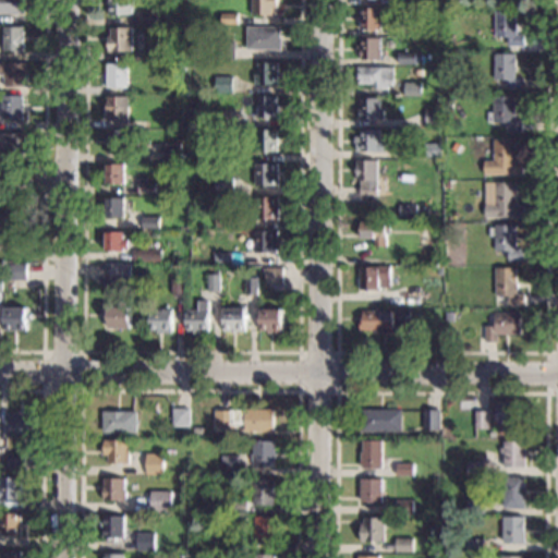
[(23,0),(23,14),(0,14),(0,0),(23,0)]
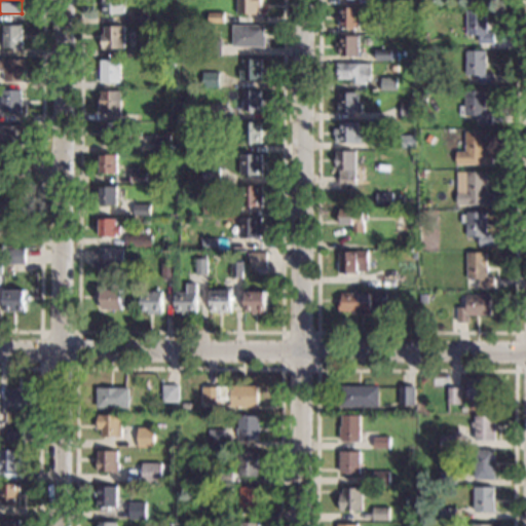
[(124,0),(124,13),(103,13),(103,0),(124,0)]
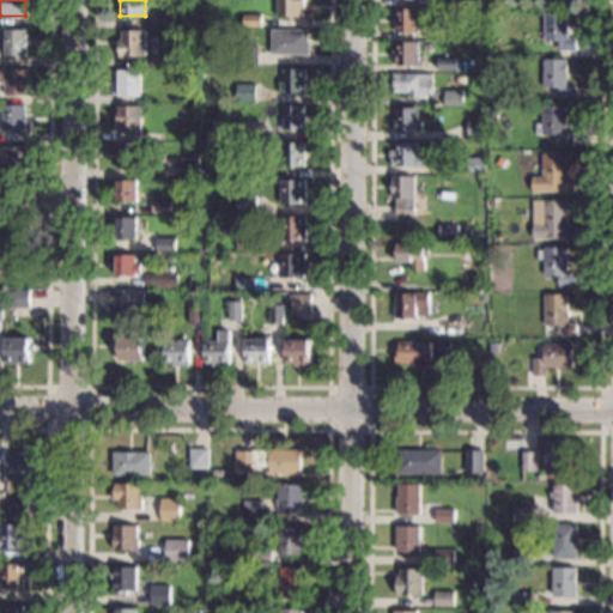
[(304,0),(304,8),(302,8),(302,17),(278,17),(278,0),(304,0)]
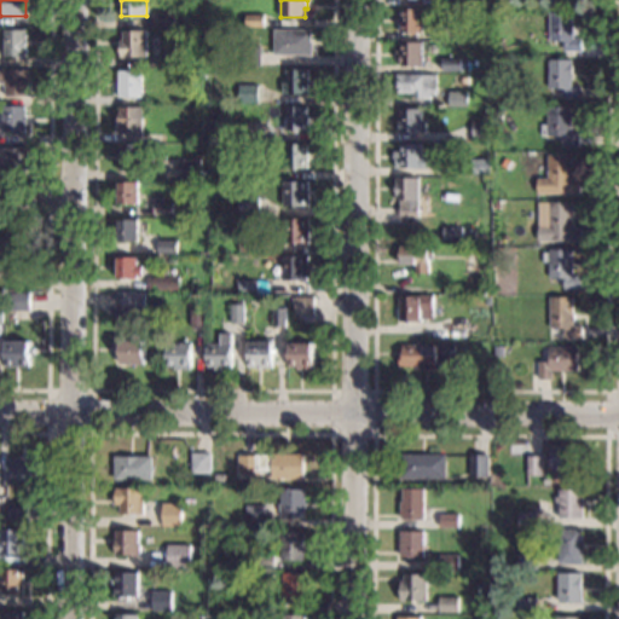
[(421,10),(421,33),(399,33),(400,9),(421,10)]
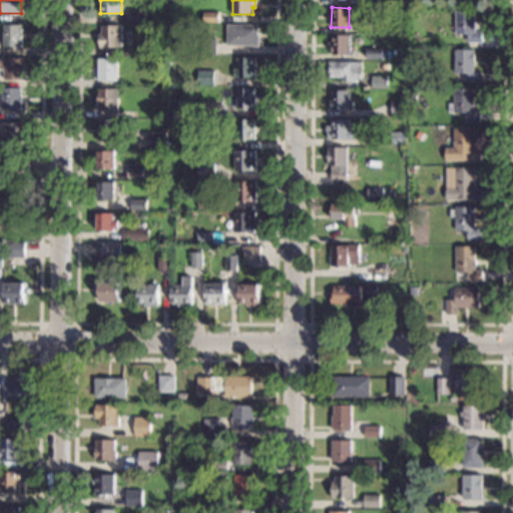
[(144,22),(128,23),(128,10),(144,10),(144,22)]
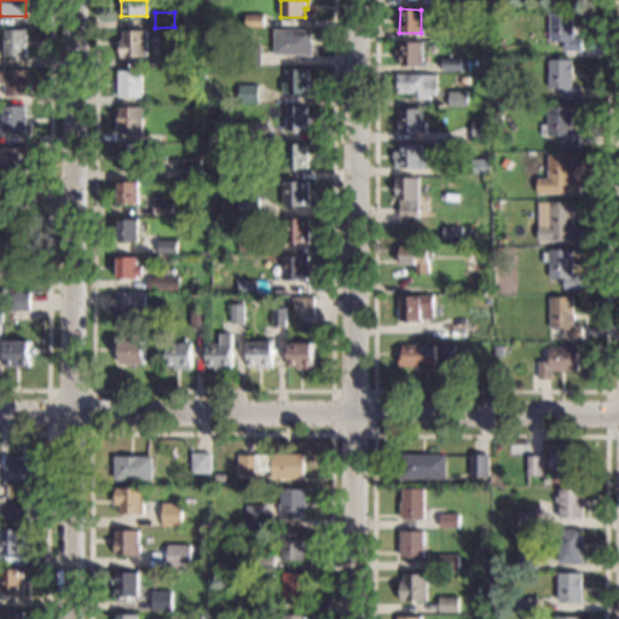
[(573,38),(580,38),(580,51),(563,51),(563,41),(549,41),(549,12),(573,12),(573,38)]
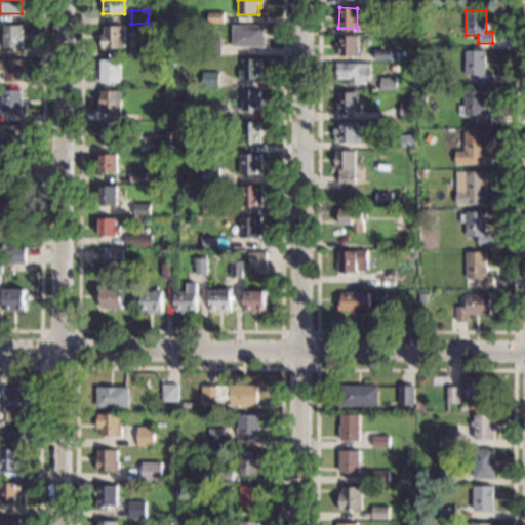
[(223,24),(208,23),(208,12),(223,12),(223,24)]
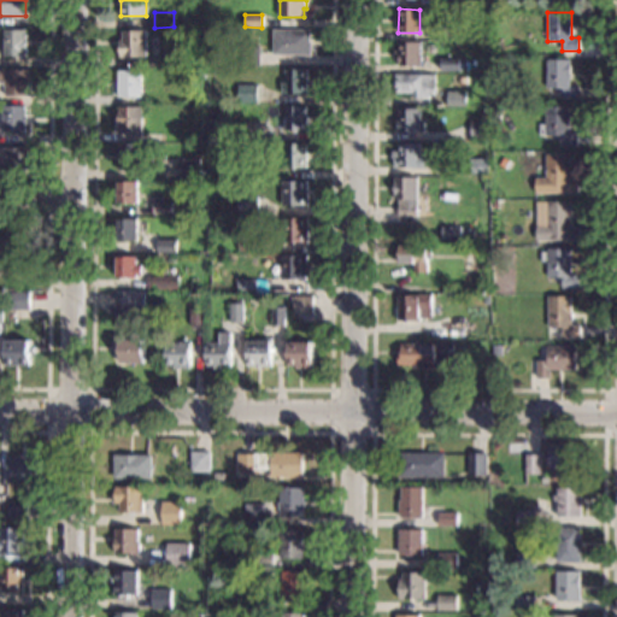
[(310,41),(311,41),(311,54),(272,54),(272,29),(310,30),(310,41)]
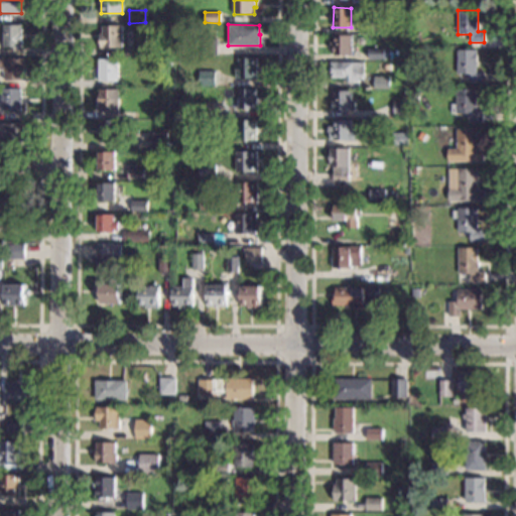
[(21,32),(22,32),(22,46),(3,46),(3,25),(21,25),(21,32)]
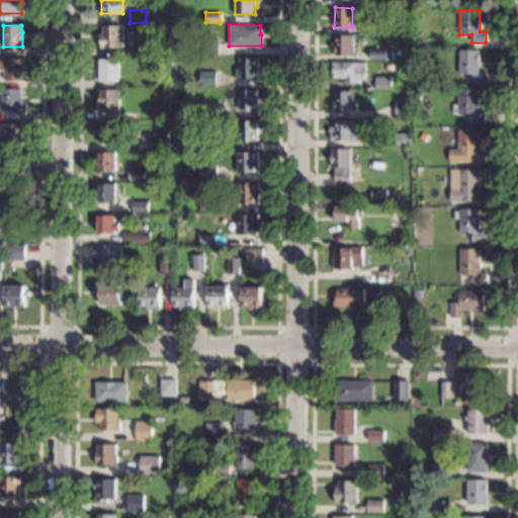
[(122,48),(100,48),(100,32),(102,32),(102,25),(122,25),(122,48)]
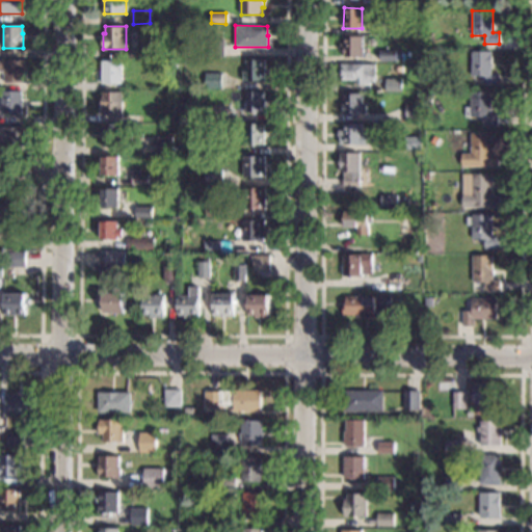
[(362,47),(363,47),(363,57),(343,56),(344,35),(362,36),(362,47)]
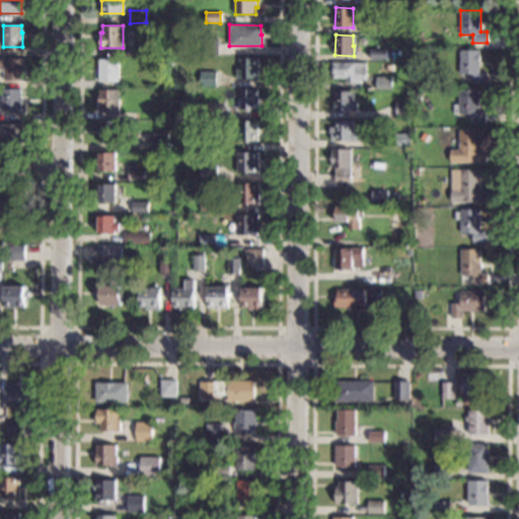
[(218,55),(201,55),(201,39),(218,39),(218,55)]
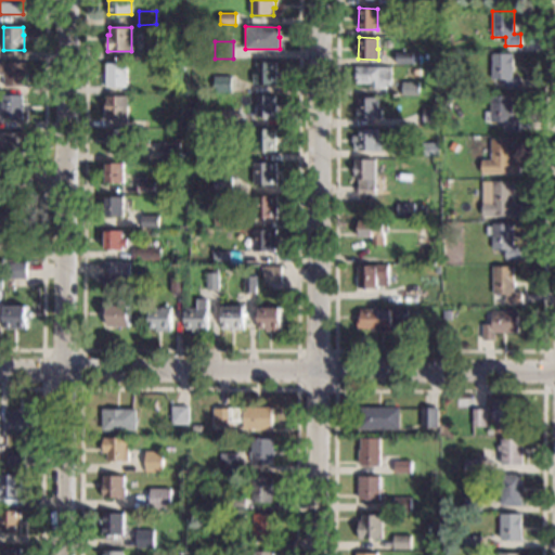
[(166,60),(149,60),(149,48),(166,48),(166,60)]
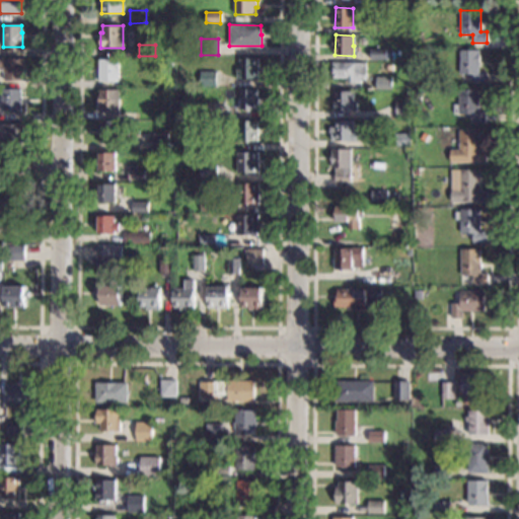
[(386,49),(385,60),(372,59),(370,59),(371,48),(386,49)]
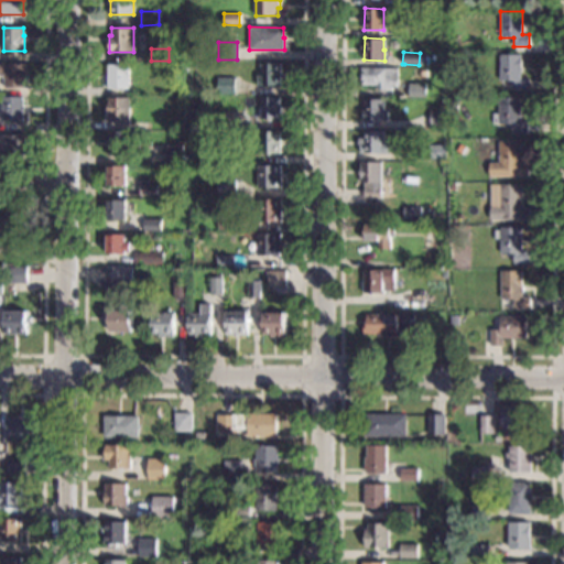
[(520,78),(528,78),(528,90),(512,89),(512,80),(499,80),(499,54),(521,55),(520,78)]
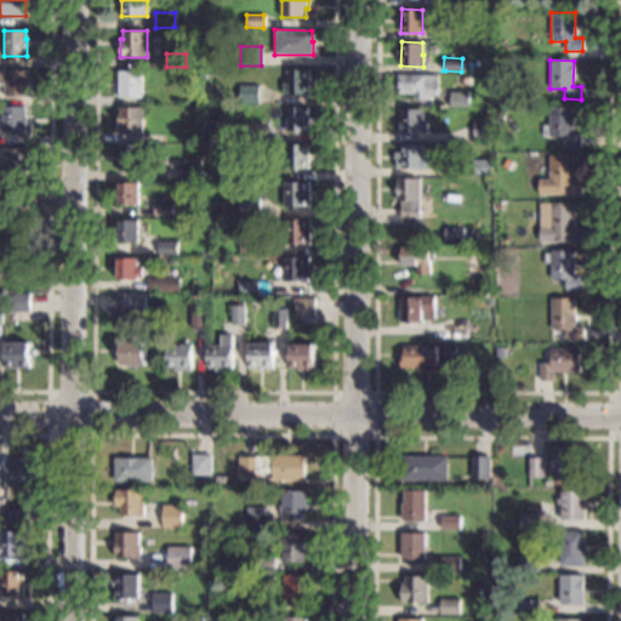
[(308,95),(283,93),(283,83),(288,83),(288,69),(309,69),(308,95)]
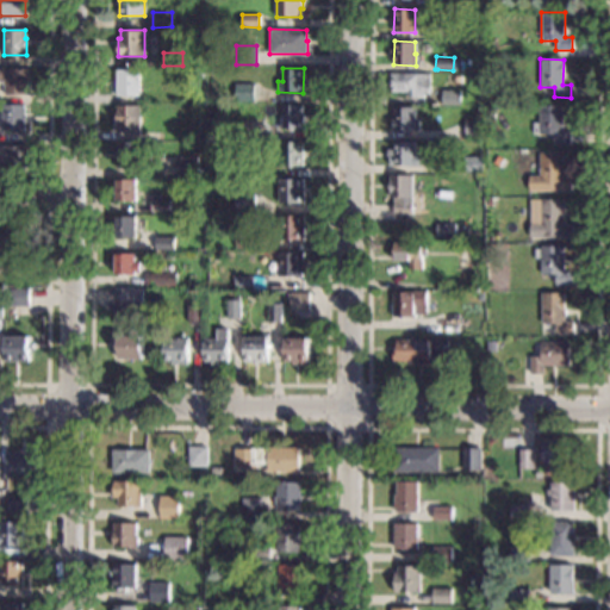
[(27,94),(5,94),(5,81),(0,81),(0,69),(27,69),(27,94)]
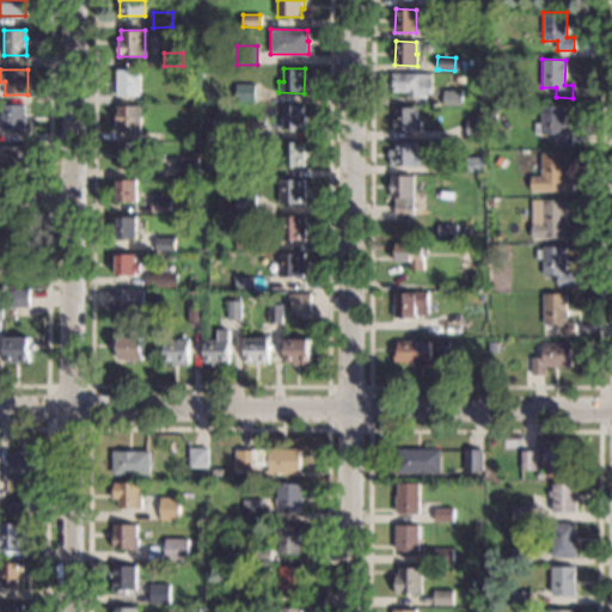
[(139,96),(116,96),(116,69),(139,69),(139,96)]
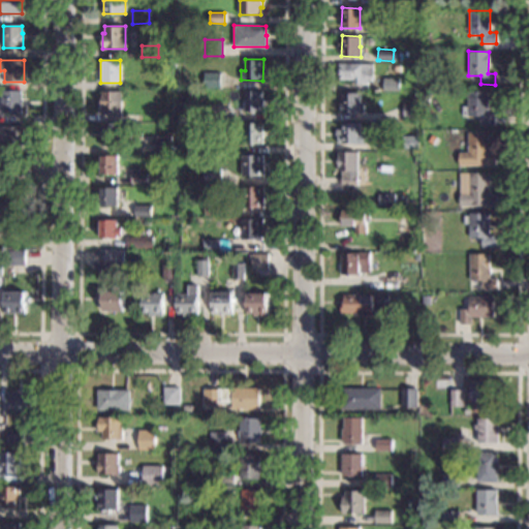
[(373,76),(371,76),(371,81),(366,81),(366,85),(352,85),(352,80),(338,80),(338,63),(373,63),(373,76)]
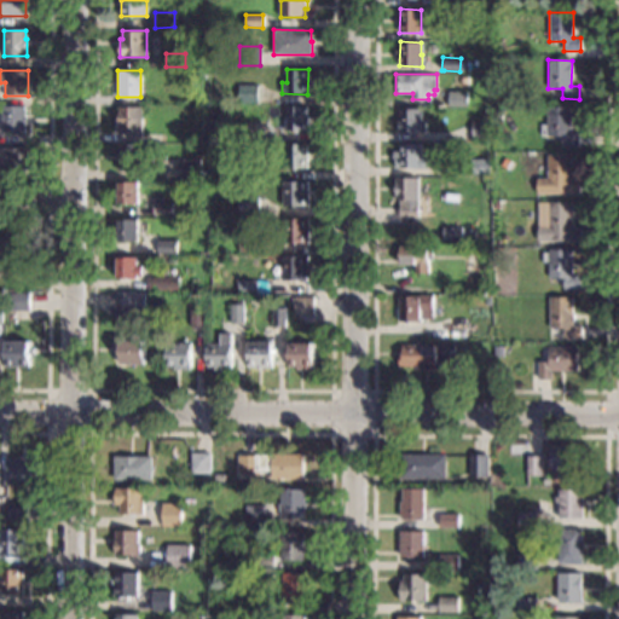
[(256,103),(238,103),(238,85),(256,86),(256,103)]
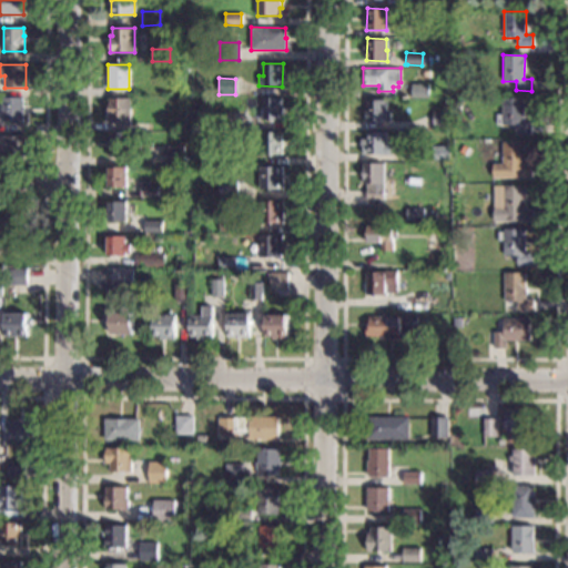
[(428,98),(412,98),(412,84),(414,84),(414,78),(428,78),(428,98)]
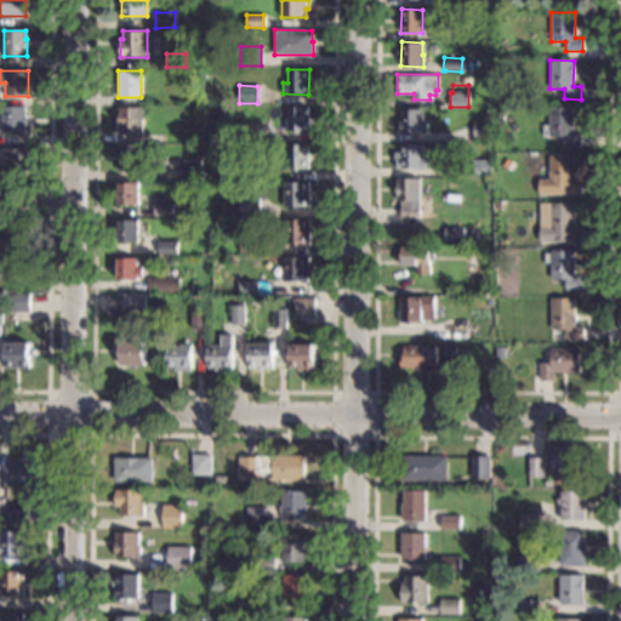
[(26,117),(27,117),(26,124),(24,124),(24,132),(3,132),(3,106),(26,107),(26,117)]
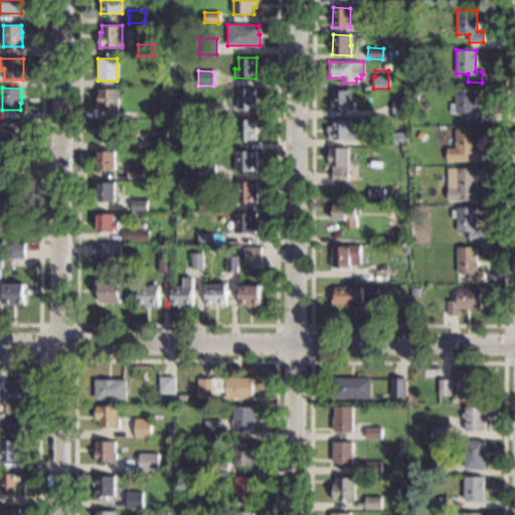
[(255,109),(237,109),(237,89),(255,89),(255,109)]
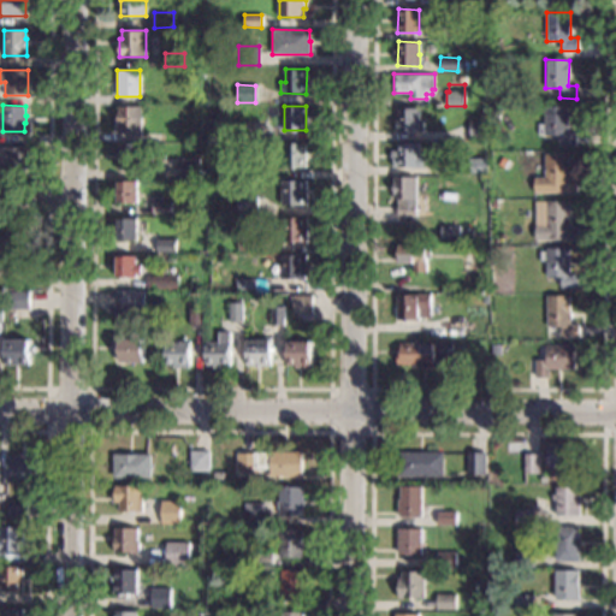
[(142,135),(118,135),(118,107),(142,107),(142,135)]
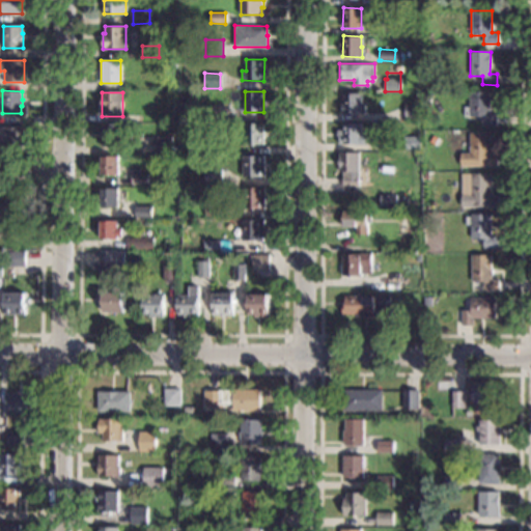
[(488,114),(496,114),(496,124),(481,124),(481,116),(463,116),(463,107),(469,107),(469,92),(488,92),(488,114)]
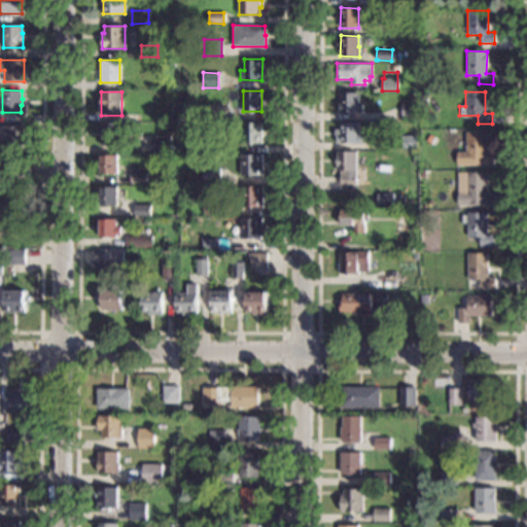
[(358,103),(360,103),(360,113),(340,113),(341,93),(358,93),(358,103)]
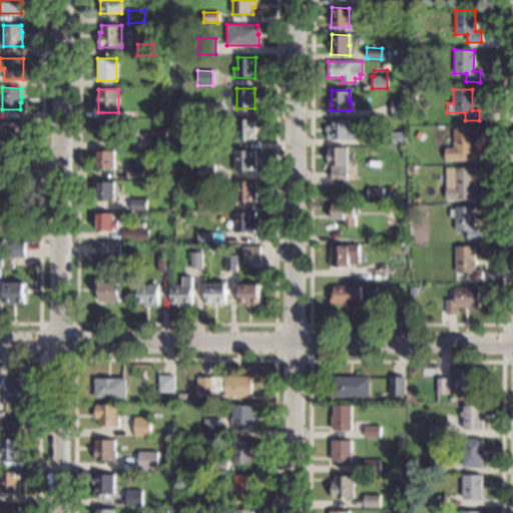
[(218,116),(203,116),(203,100),(219,100),(218,116)]
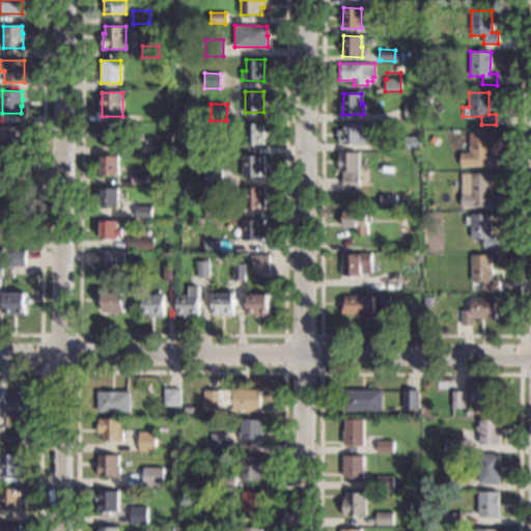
[(420,120),(404,119),(404,104),(420,105),(420,120)]
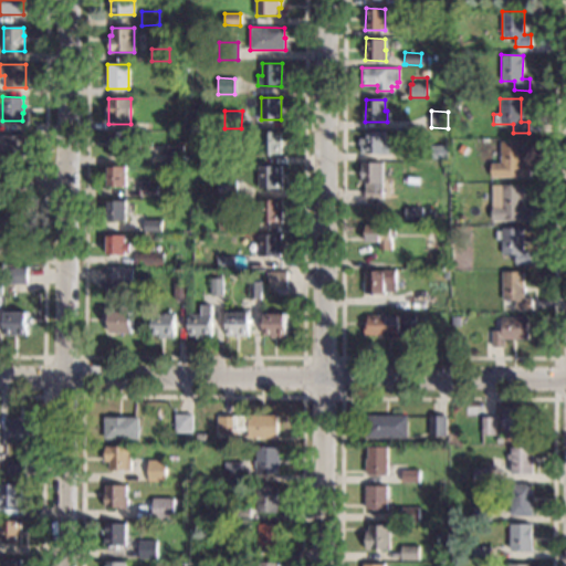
[(385,143),(390,144),(390,154),(358,154),(358,138),(366,138),(366,130),(385,130),(385,143)]
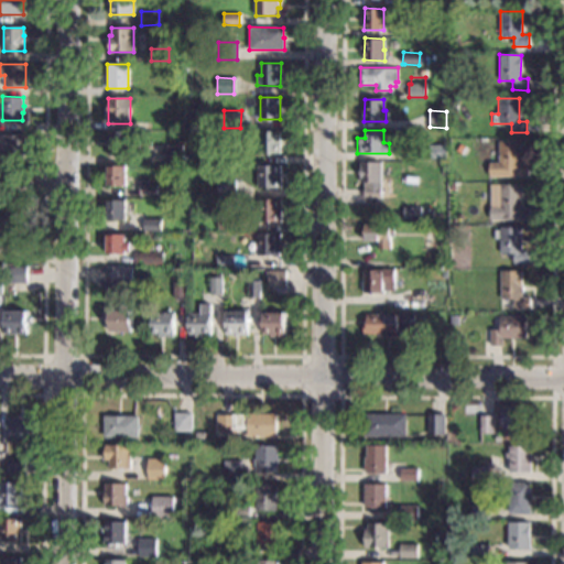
[(129,155),(108,155),(108,131),(130,131),(129,155)]
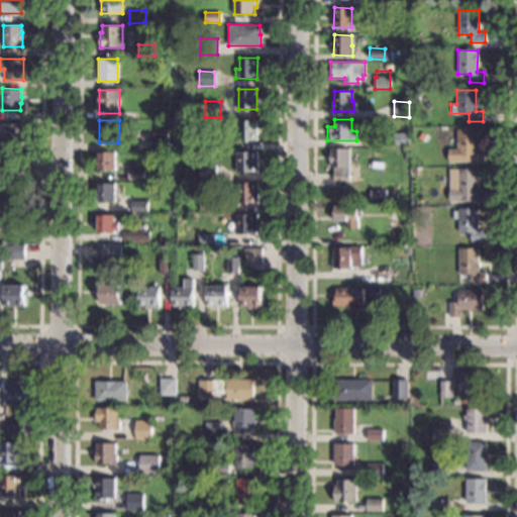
[(255,141),(237,141),(237,120),(256,120),(255,141)]
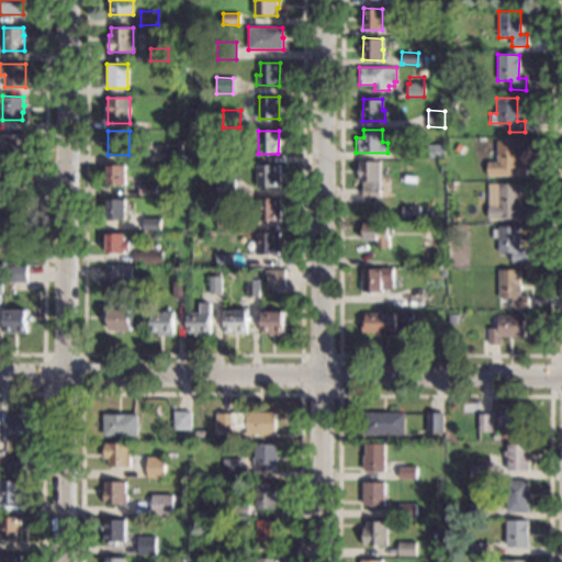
[(25,147),(24,147),(24,156),(3,156),(3,134),(25,134),(25,147)]
